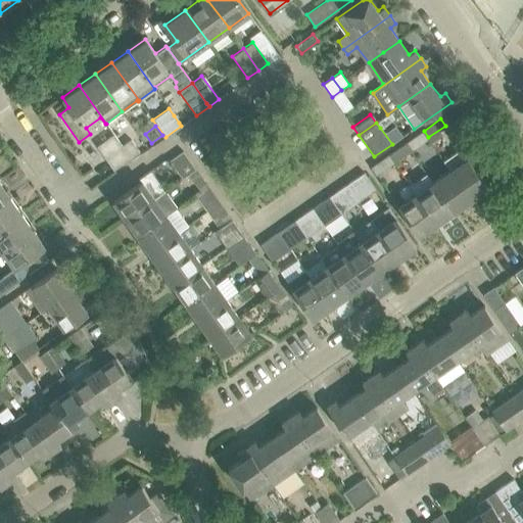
[(424,131),(407,143),(411,149),(428,137),(424,131)]
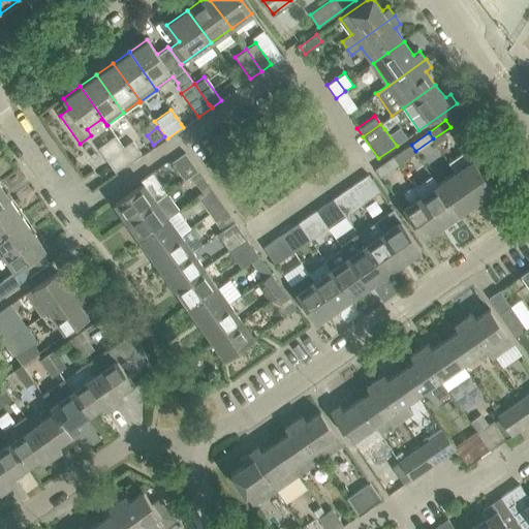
[(98,148),(115,172),(132,160),(123,148),(115,136),(98,148)]
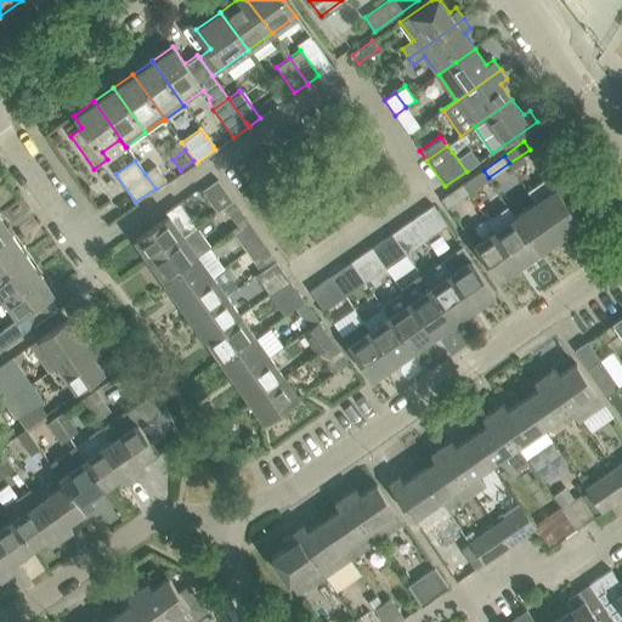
[(156,167),(145,174),(156,188),(165,180),(156,167)]
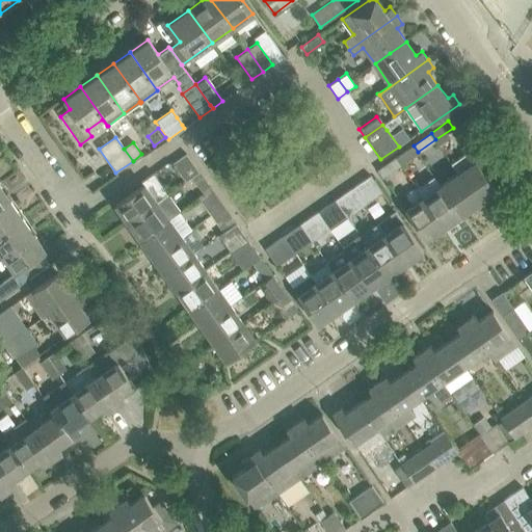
[(414,145),(396,157),(400,164),(418,152),(414,145)]
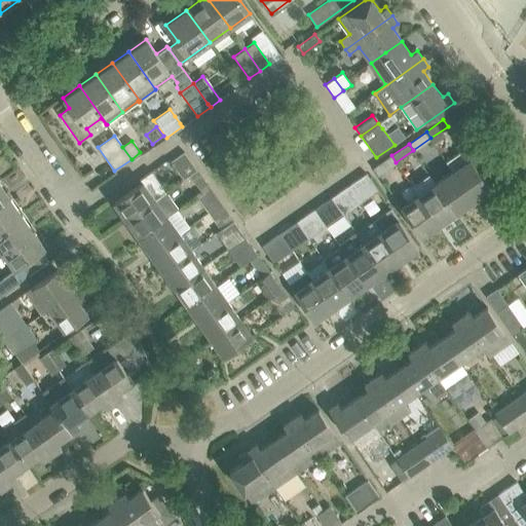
[(463,150),(447,161),(453,172),(474,200),(491,188),(463,150)]
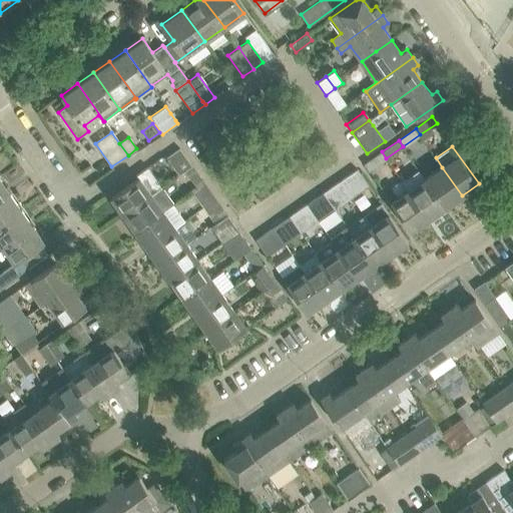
[(179,148),(166,157),(178,174),(185,170),(191,165),(179,148)]
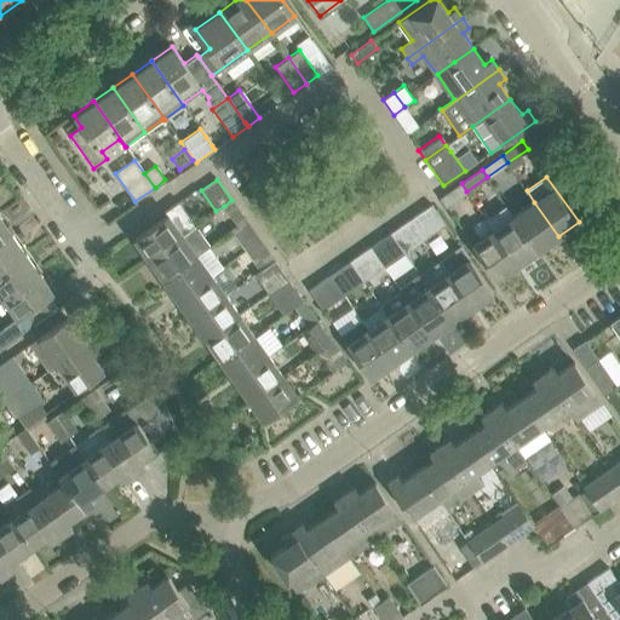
[(461,183),(441,197),(446,206),(466,191),(461,183)]
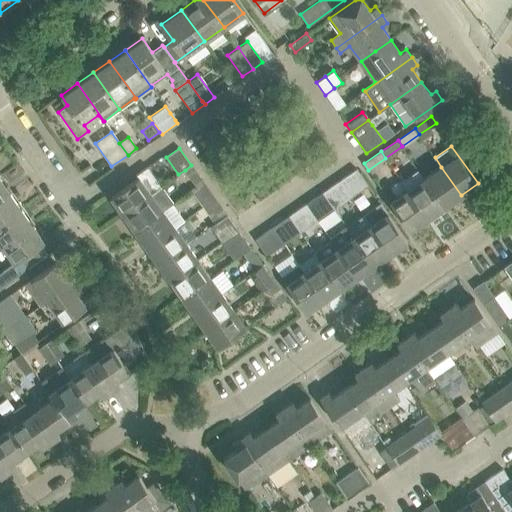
[(185,170),(196,186),(203,181),(191,165),(185,170)]
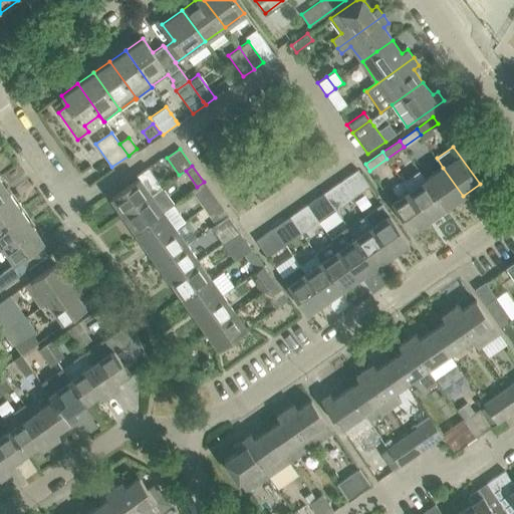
[(139,178),(111,198),(123,215),(162,187),(148,167),(137,175),(139,178)]
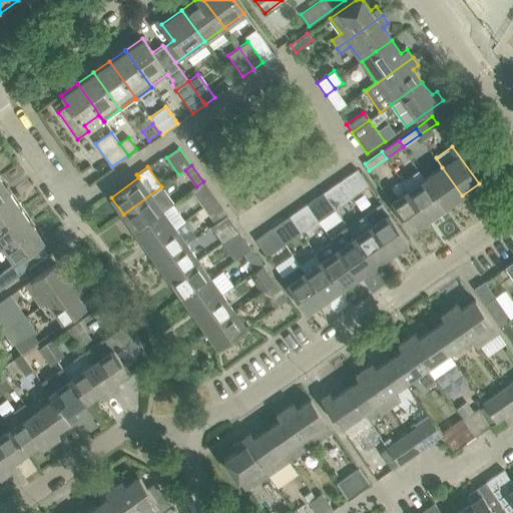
[(442,167),(426,178),(445,206),(462,195),(442,167)]
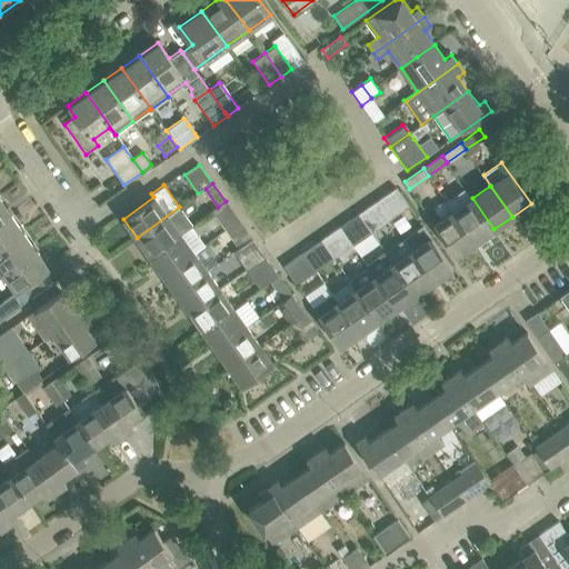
[(408,206),(401,195),(402,193),(397,187),(378,199),(383,207),(390,218),(408,206)]
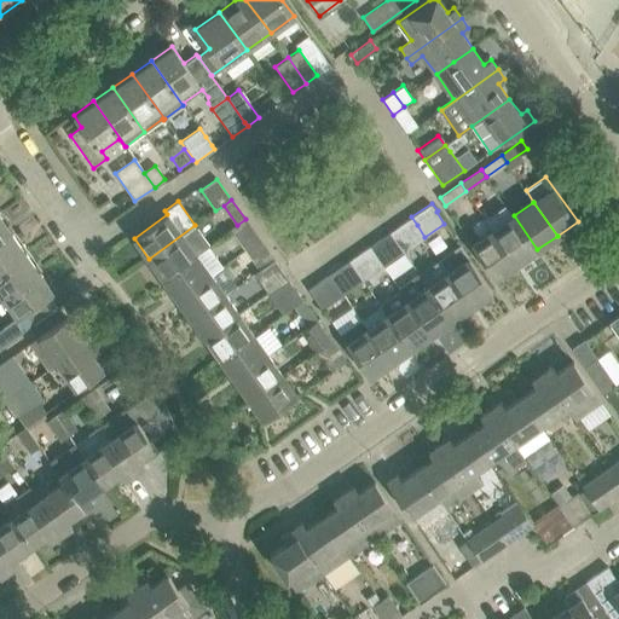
[(507,204),(485,219),(492,230),(516,264),(537,249),(514,215),(507,204)]
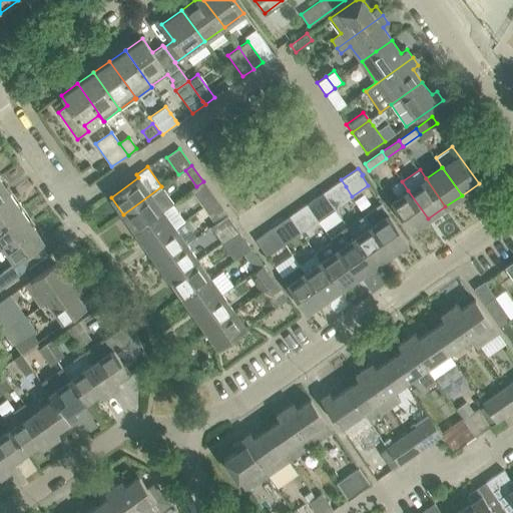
[(0,178),(0,199),(10,192),(0,178)]
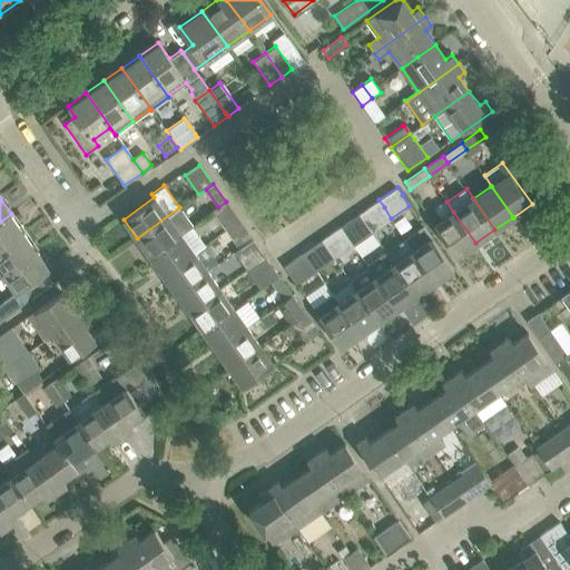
[(384,207),(379,199),(360,213),(372,231),(390,218),(391,218),(384,207)]
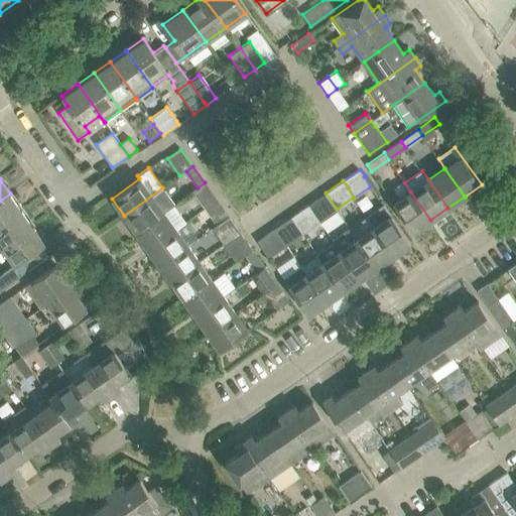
[(205,182),(198,187),(191,192),(204,209),(217,200),(205,182)]
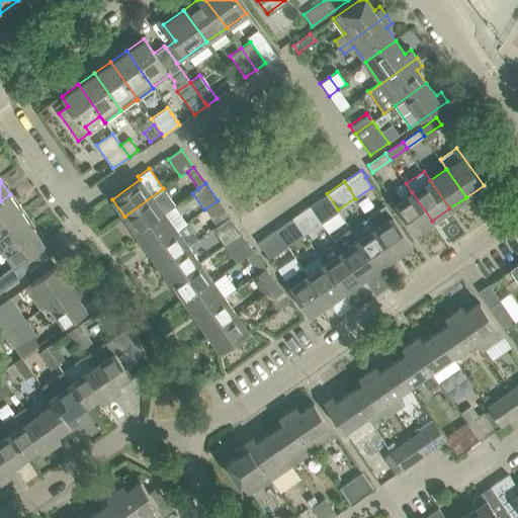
[(163,188),(124,217),(137,233),(164,213),(175,205),(163,188)]
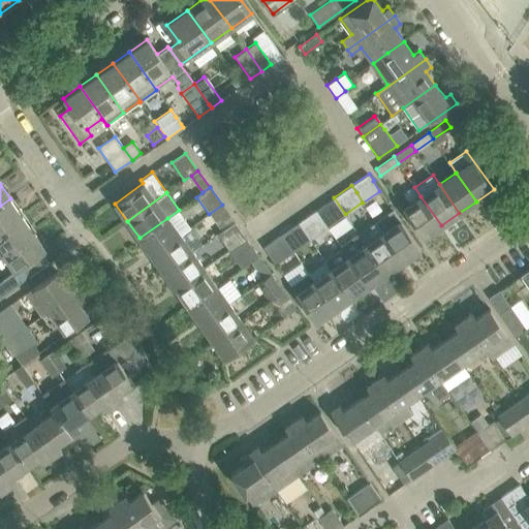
[(421,196),(403,209),(424,238),(441,225),(421,196)]
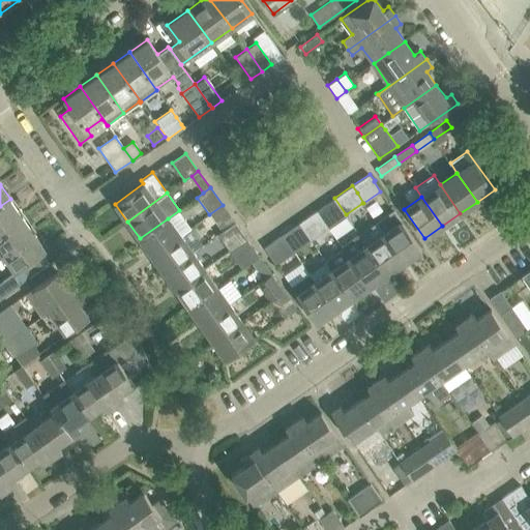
[(334,198),(318,210),(328,227),(346,214),(334,198)]
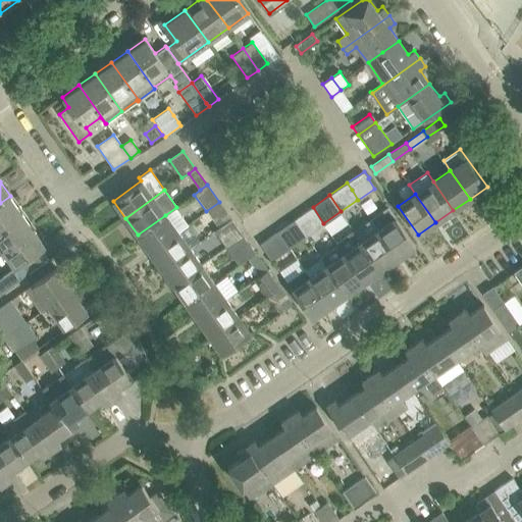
[(10,196),(0,203),(0,227),(21,212),(10,196)]
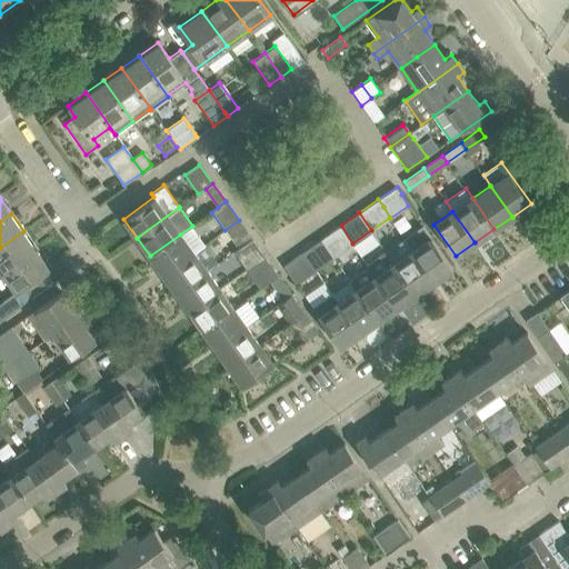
[(239,220),(225,230),(237,249),(245,243),(245,245),(252,239),(239,220)]
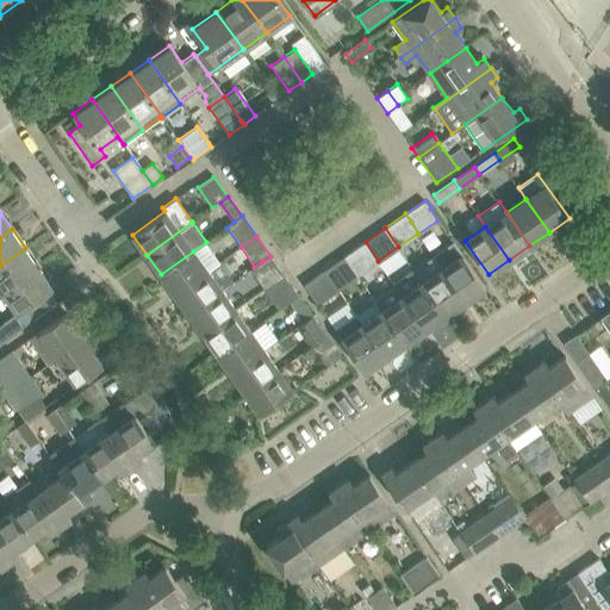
[(366,242),(344,256),(359,277),(367,272),(369,275),(380,267),(377,261),(378,261),(366,242)]
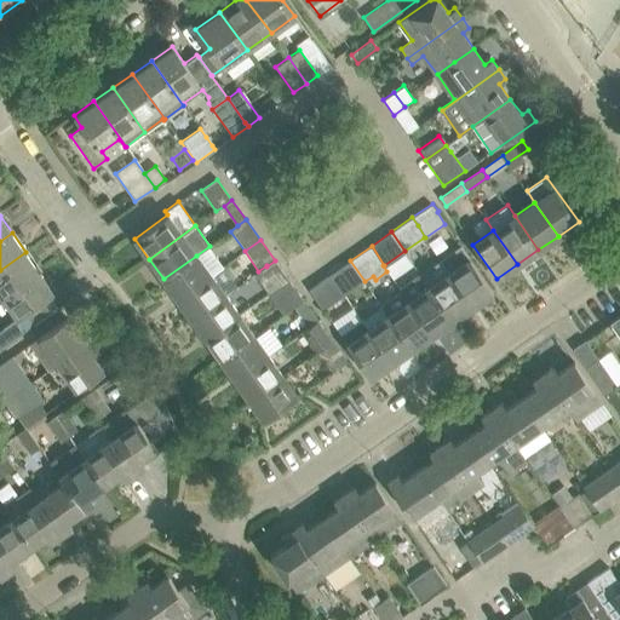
[(441,259),(474,306),(493,293),(460,246),(441,259)]
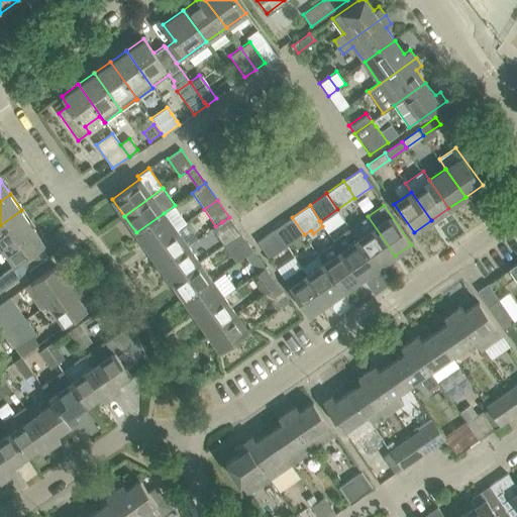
[(21,210),(0,225),(0,245),(2,248),(32,226),(21,210)]
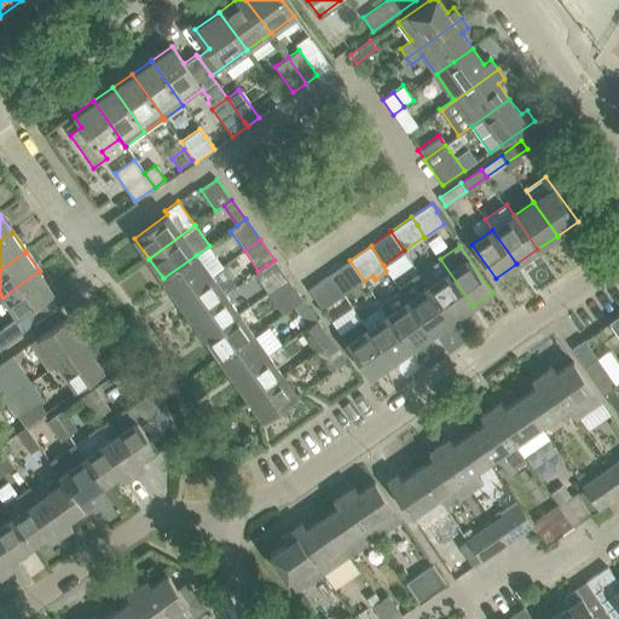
[(196,255),(163,278),(178,299),(210,275),(196,255)]
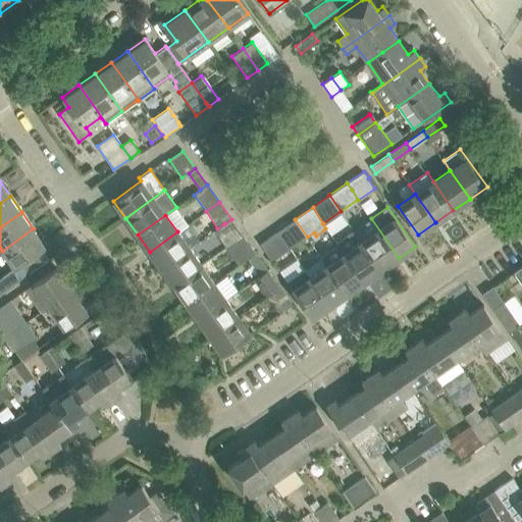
[(371,218),(354,230),(381,270),(399,258),(371,218)]
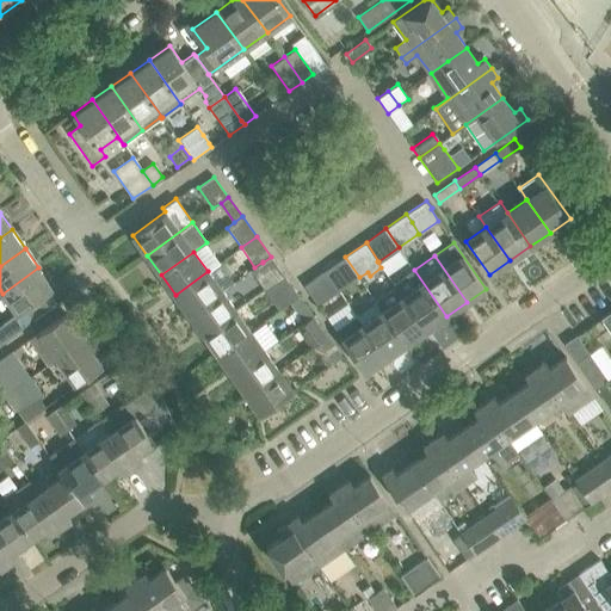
[(271,257),(263,263),(276,282),(264,290),(265,290),(284,276),(271,257)]
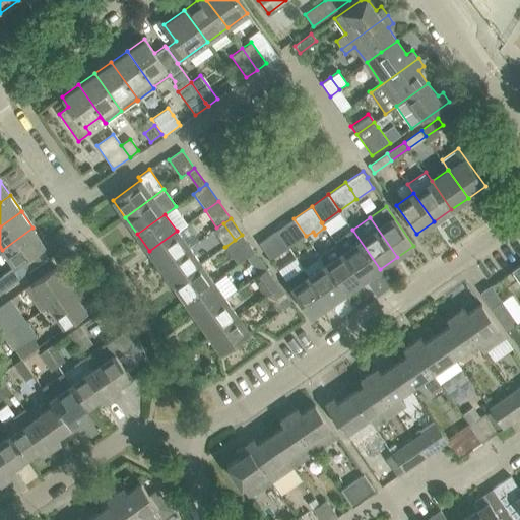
[(294,218),(277,230),(289,248),(306,236),(294,218)]
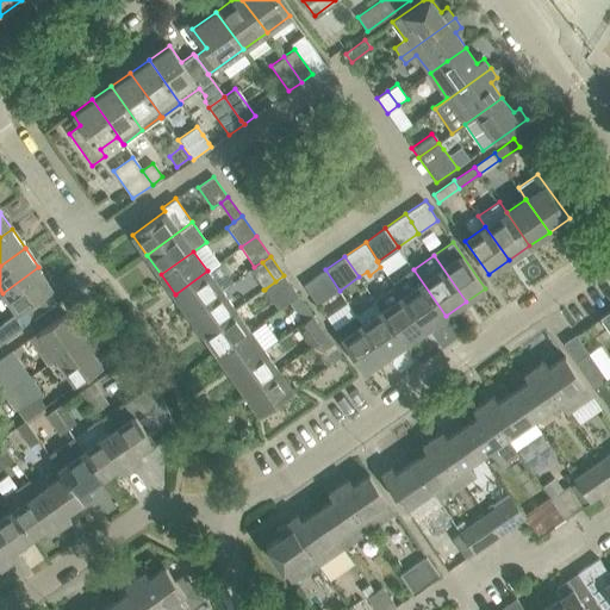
[(17,315),(0,325),(0,343),(33,321),(25,306),(53,287),(38,267),(2,293),(17,315)]
